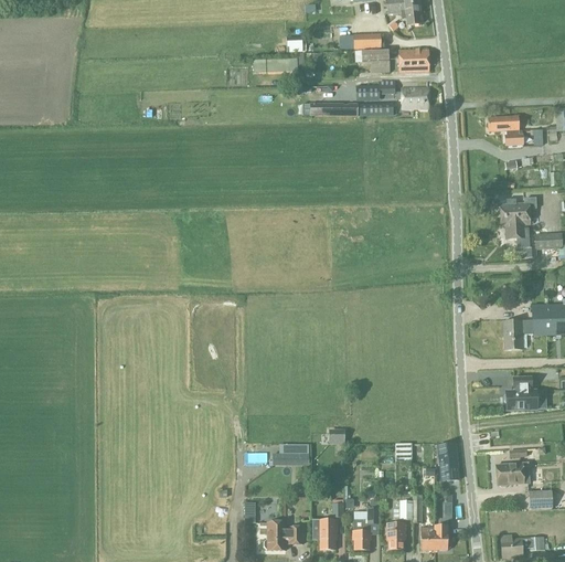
[(418,0),(387,4),(388,13),(401,11),(402,17),(406,17),(406,24),(420,22),(418,0)]
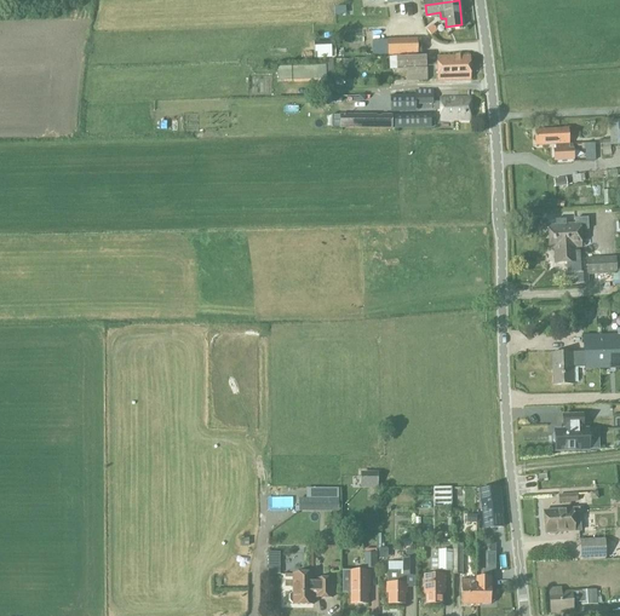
[(426,27),(431,32),(437,28),(432,22),(426,27)]
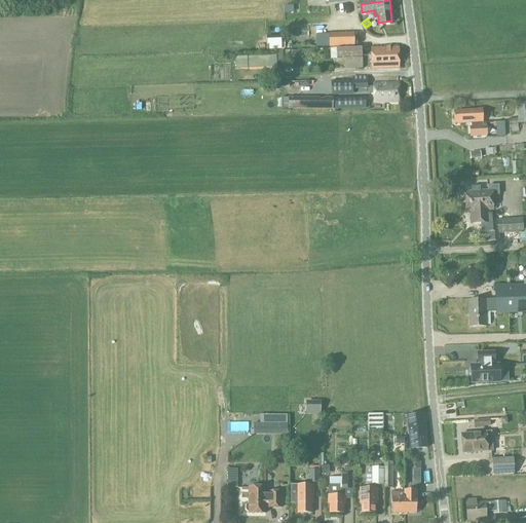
[(318,32),(320,45),(354,43),(353,30),(318,32)]
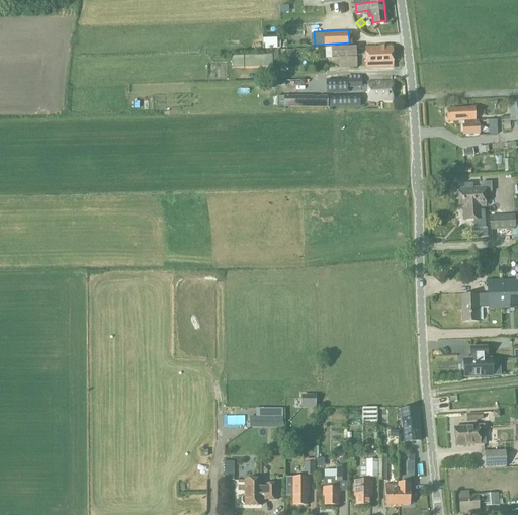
[(263,46),(277,45),(277,35),(262,36),(263,46)]
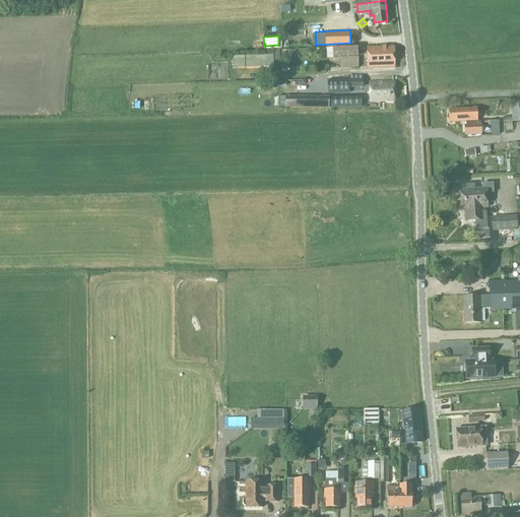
[(382,44),(382,45),(367,45),(368,65),(394,65),(394,45),(385,45),(385,44),(382,44)]
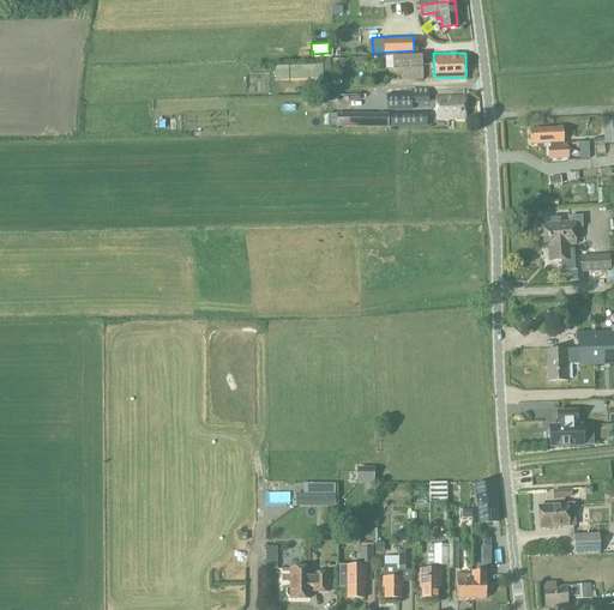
[(393,66),(422,65),(422,53),(392,54),(393,66)]
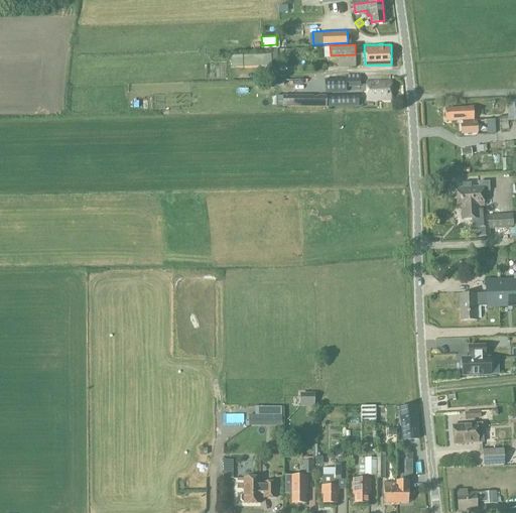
[(233,57),(234,70),(272,67),(271,55),(233,57)]
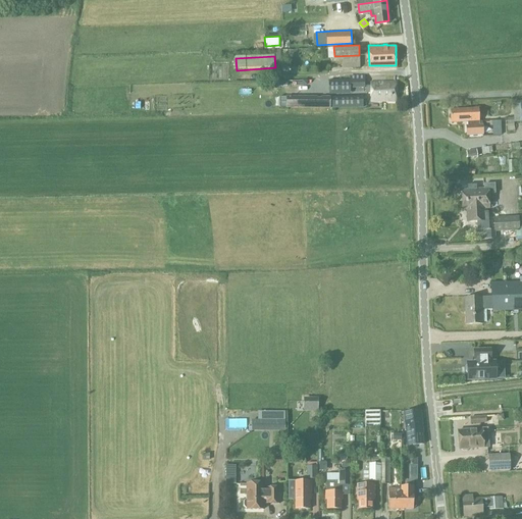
[(350,76),(327,78),(328,92),(351,91),(351,87),(365,86),(365,73),(350,74),(350,76)]
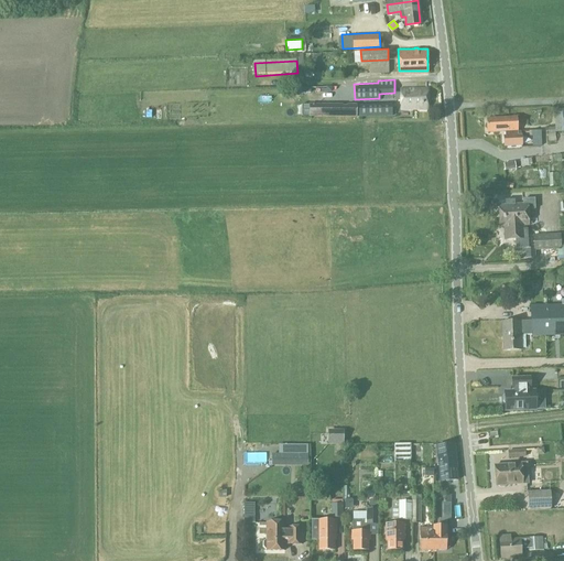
[(334,84),(334,95),(351,94),(351,83),(334,84)]
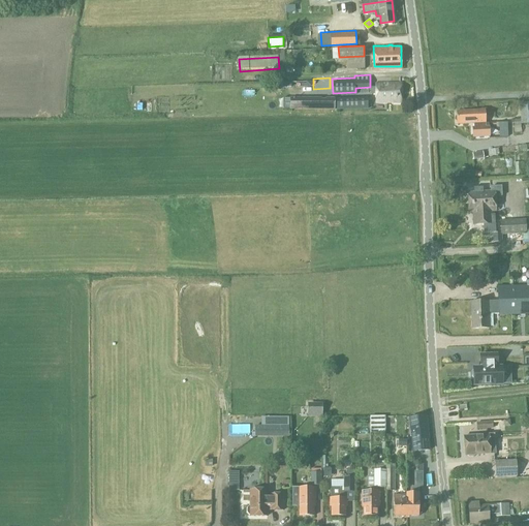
[(376,100),(401,100),(401,81),(376,81),(376,100)]
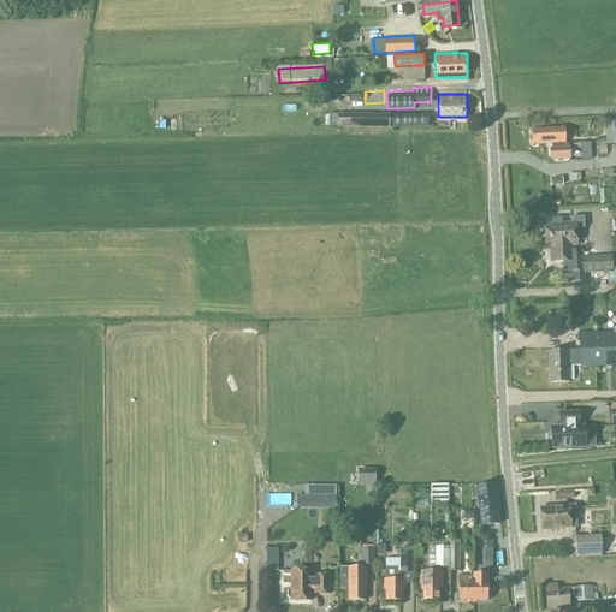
[(351,125),(377,125),(377,111),(338,111),(338,124),(351,124),(351,125)]
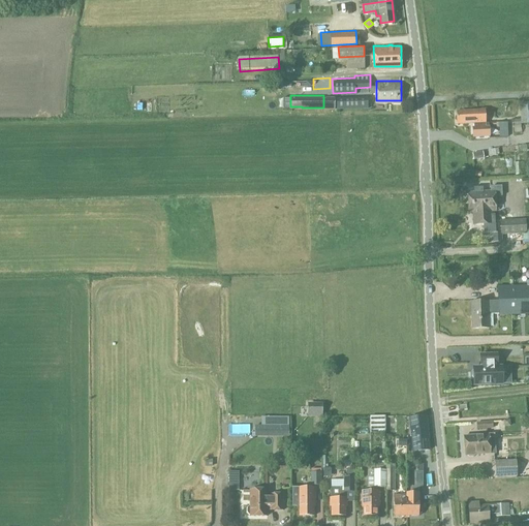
[(367,106),(367,95),(337,96),(338,107),(367,106)]
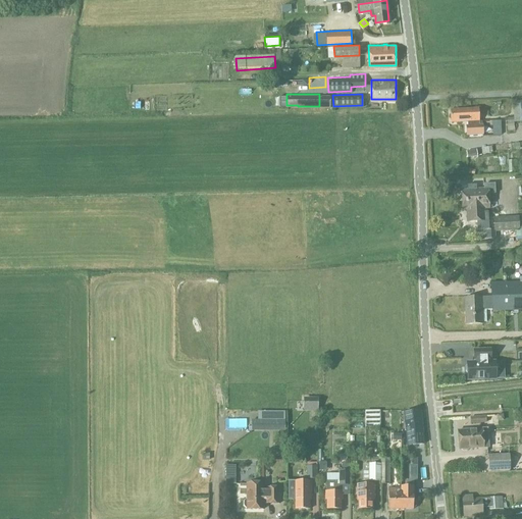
[(478,122),(478,118),(479,118),(478,106),(450,108),(451,120),(468,119),(468,123),(466,123),(466,133),(482,132),(482,122),(478,122)]
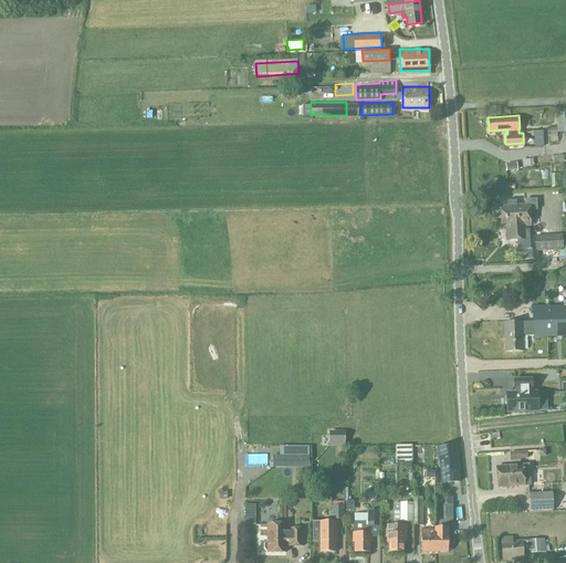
[(543,144),(543,128),(534,128),(534,144),(543,144)]
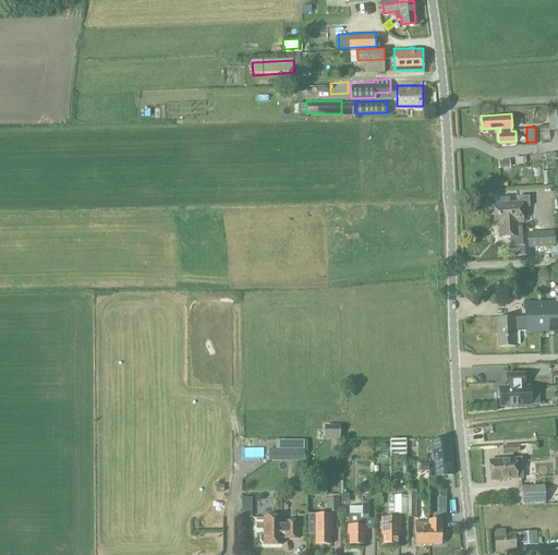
[(514,164),(516,172),(525,172),(525,163),(514,164)]
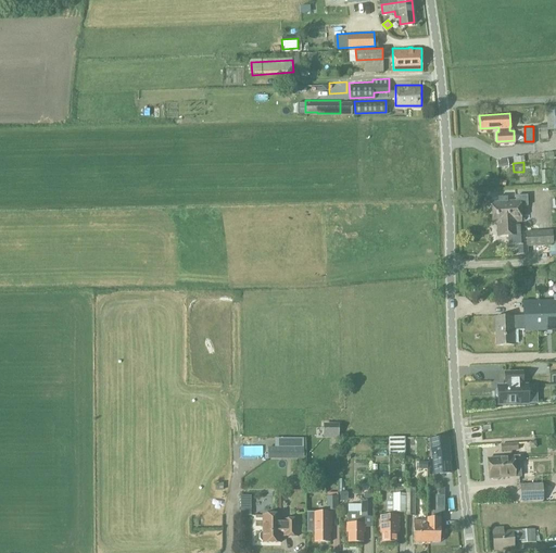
[(508,221),(517,220),(521,220),(520,198),(491,200),(492,213),(503,212),(503,215),(508,214),(508,221)]
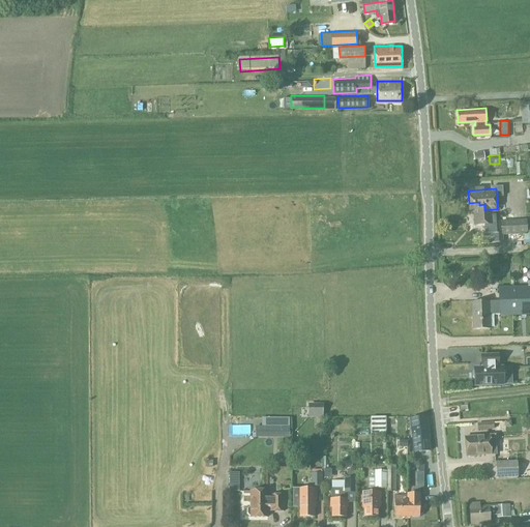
[(494,222),(493,209),(484,210),(484,204),(479,205),(479,202),(469,203),(469,211),(473,211),(474,223),(494,222)]
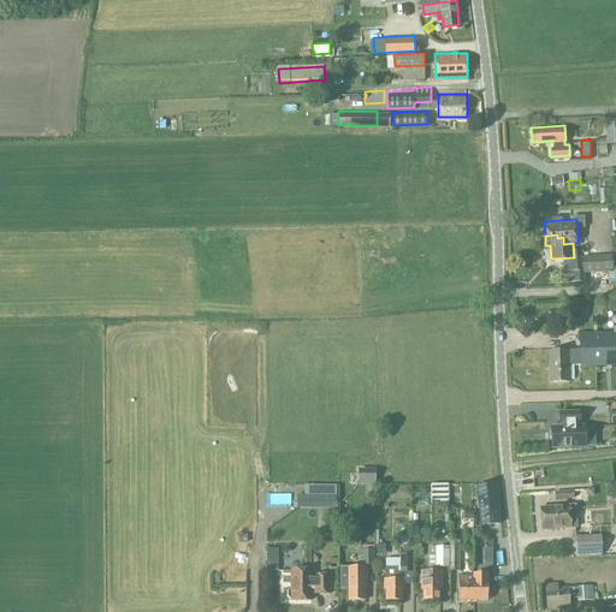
[(615,255),(611,256),(611,254),(582,255),(584,271),(611,268),(611,267),(615,266),(615,255)]
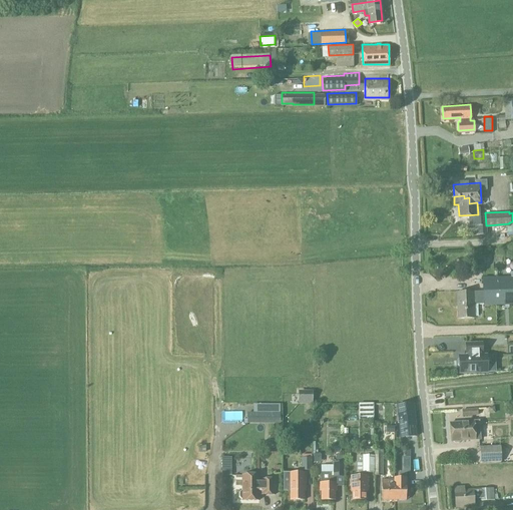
[(512,274),(495,275),(495,303),(512,302),(512,274)]
